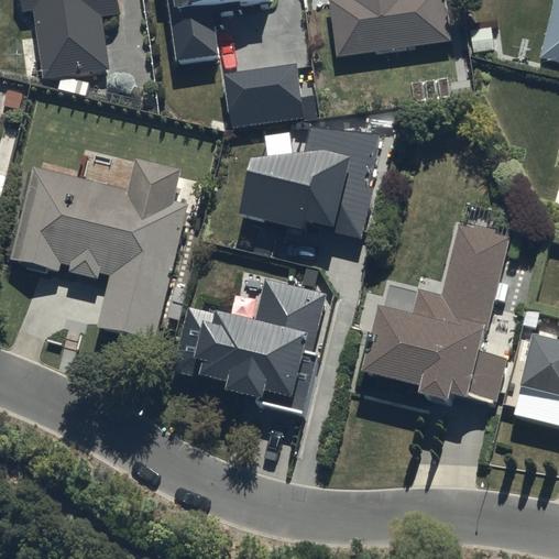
[(20,0),(21,11),(33,10),(41,77),(108,69),(102,17),(117,14),(114,0),(20,0)]
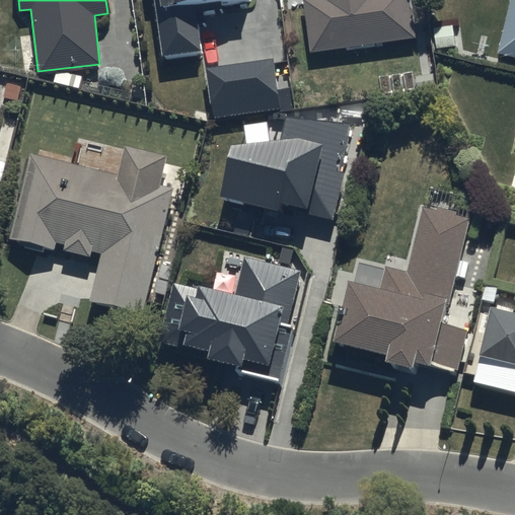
[(154,0),(161,57),(200,52),(197,25),(206,24),(203,4),(232,0),(154,0)]
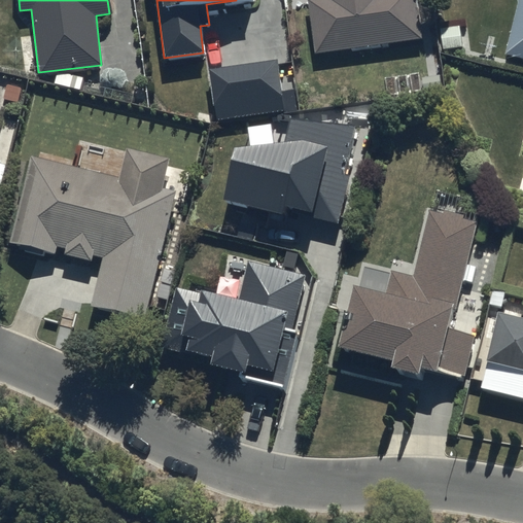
[(306,0),(313,51),(420,38),(415,0),(306,0)]
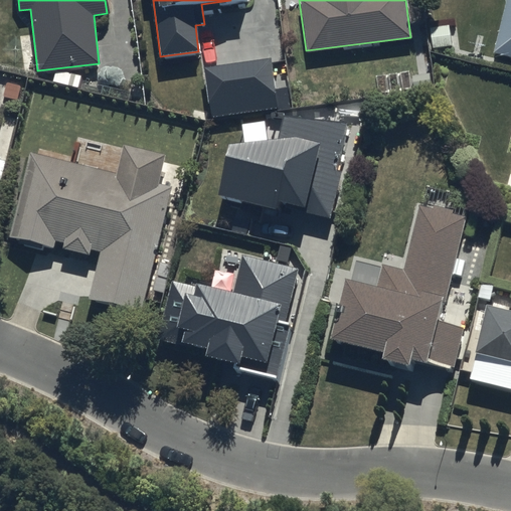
[(505,0),(494,51),(510,54),(510,0),(505,0)]
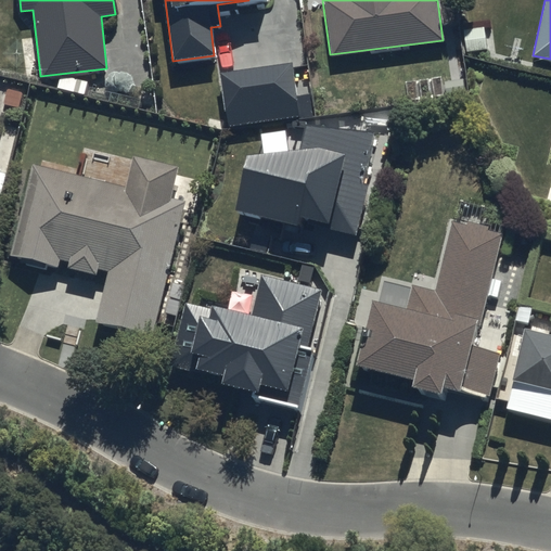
[(290,64),(219,74),(226,126),(296,116),(290,64)]
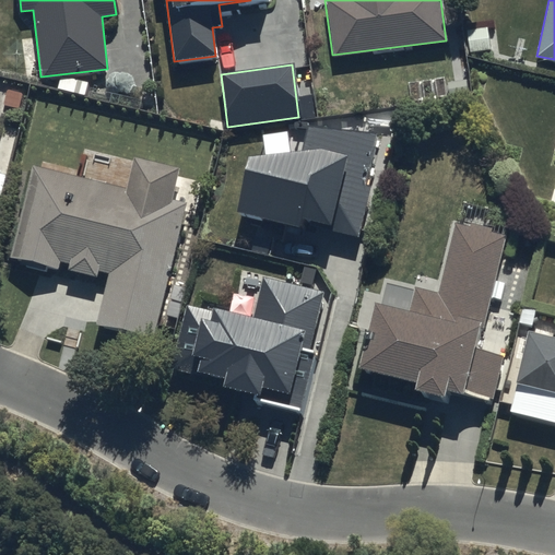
[(245,144),(235,202),(350,235),(379,131),(309,111),(302,139),(245,144)]
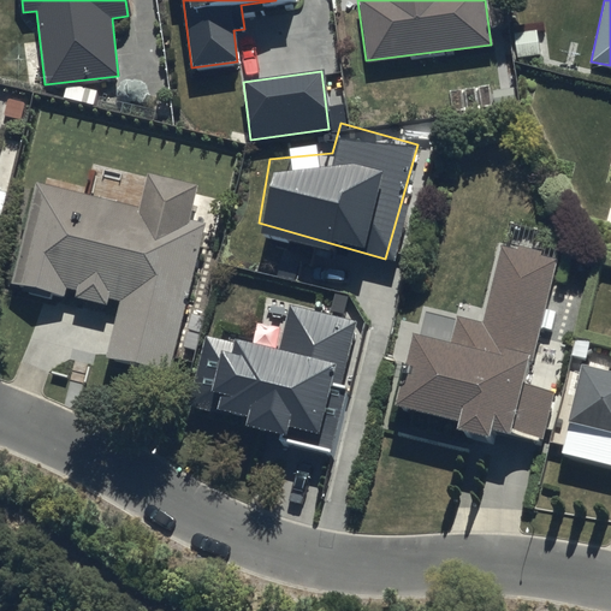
[(140,207),(35,182),(11,283),(23,286),(22,291),(49,298),(51,295),(61,297),(64,288),(77,291),(76,297),(107,304),(108,298),(119,302),(106,359),(167,374),(203,224),(189,220),(197,187),(147,175),(140,207)]
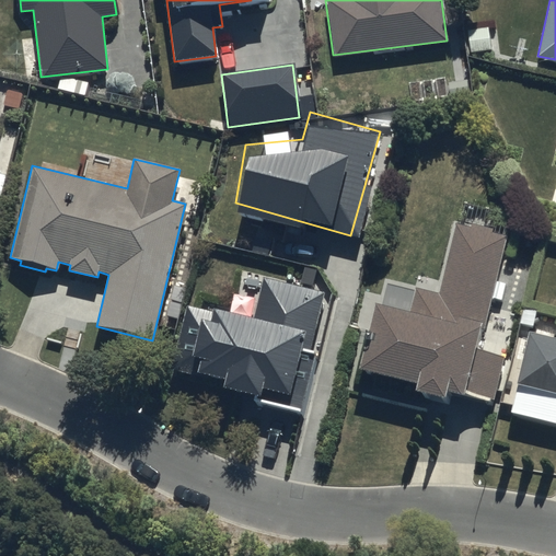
[(407,315),(379,308),(362,373),(421,389),(419,396),(449,403),(451,395),(467,398),(468,395),(491,401),(504,356),(478,350),(491,297),(499,299),(504,281),(496,280),(507,235),(454,222),(437,294),(414,289),(407,315)]
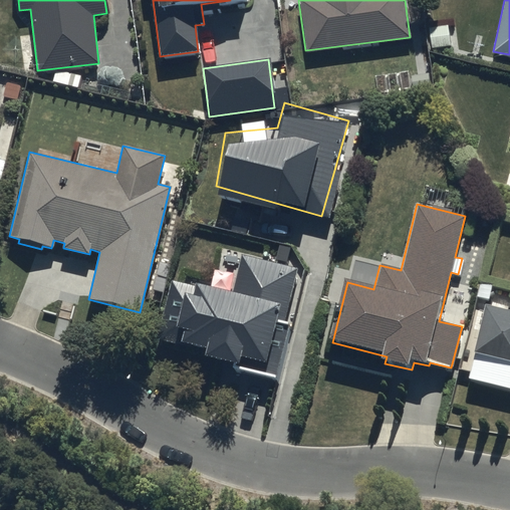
[(170,268),(153,333),(273,364),(299,265),(238,249),(229,283),(170,268)]
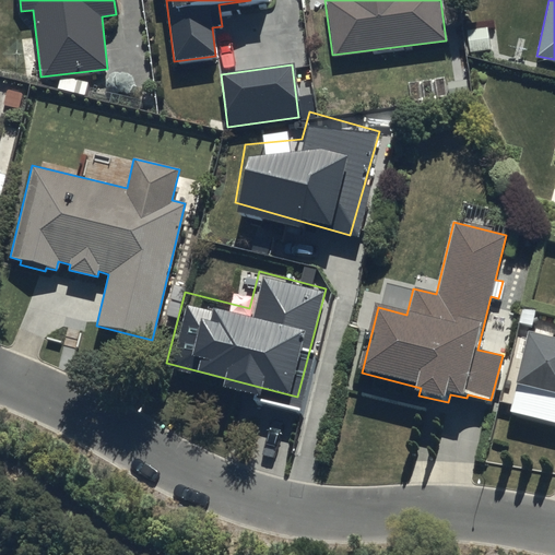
[(554,340),(529,334),(509,411),(554,423),(554,340)]
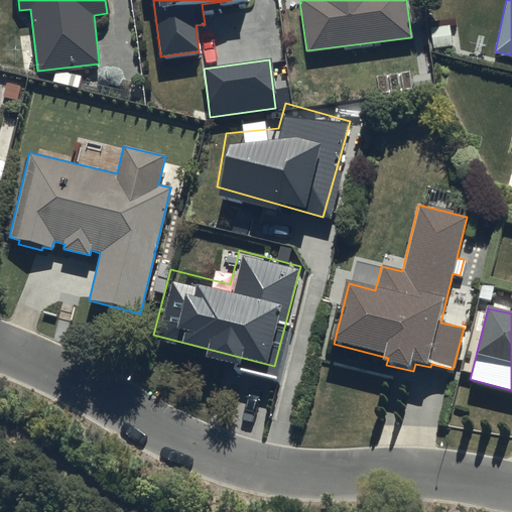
All buildings are outlined.
